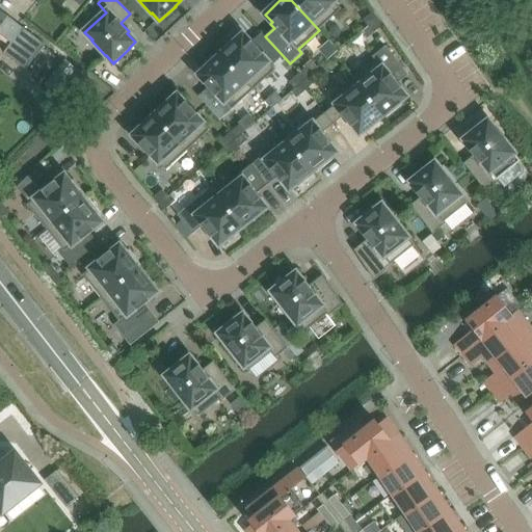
[(291,0),(319,30),(341,9),(331,0),(291,0)]
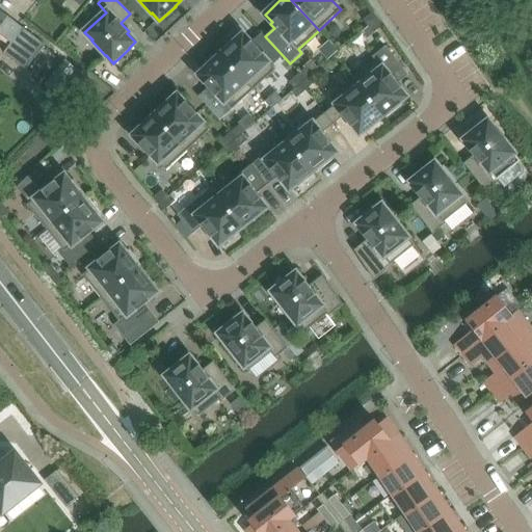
[(45,46),(7,17),(7,18),(0,11),(0,35),(11,44),(4,53),(4,54),(5,54),(26,70),(45,46)]
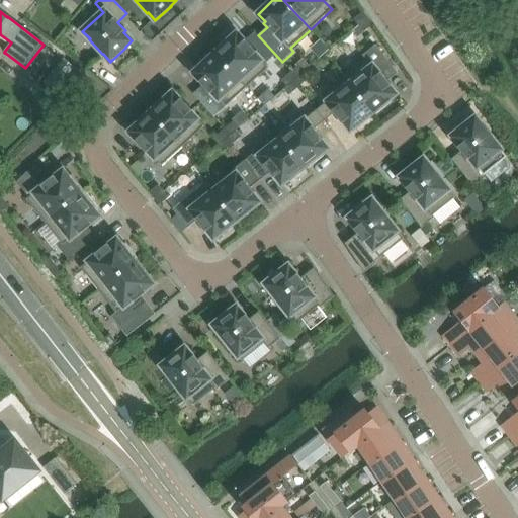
[(358,26),(368,19),(364,12),(354,19),(358,26)]
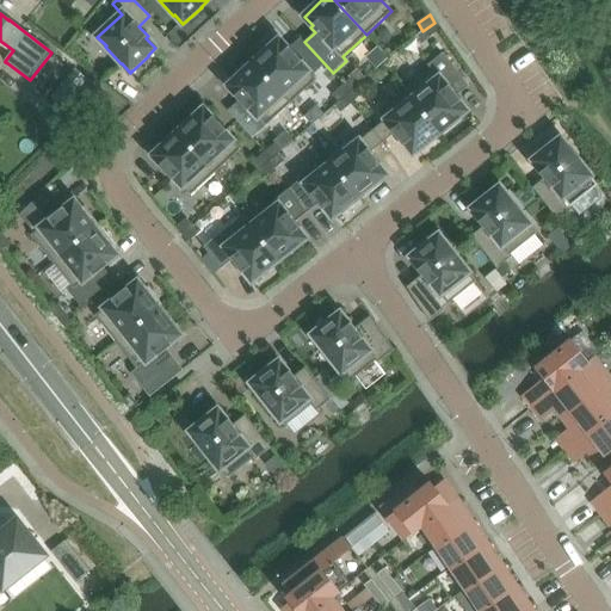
[(429,38),(440,31),(434,23),(423,31),(429,38)]
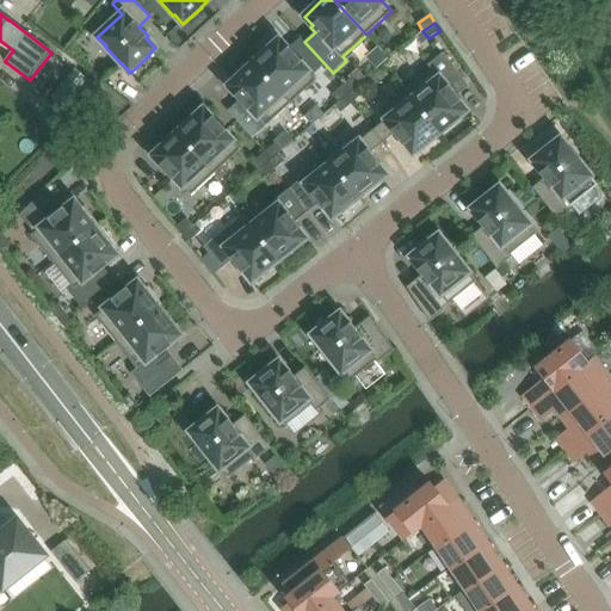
[(316,80),(301,63),(302,61),(289,47),(288,49),(279,41),(272,47),(269,43),(252,59),(254,62),(253,63),(283,96),(290,104),(316,80)]
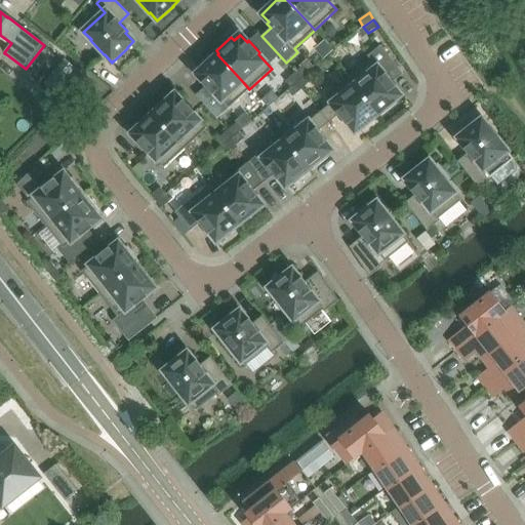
[(397,86),(389,77),(398,70),(380,47),(368,56),(370,59),(350,77),(378,114),(381,117),(397,105),(394,102),(401,95),(395,88),(397,86)]
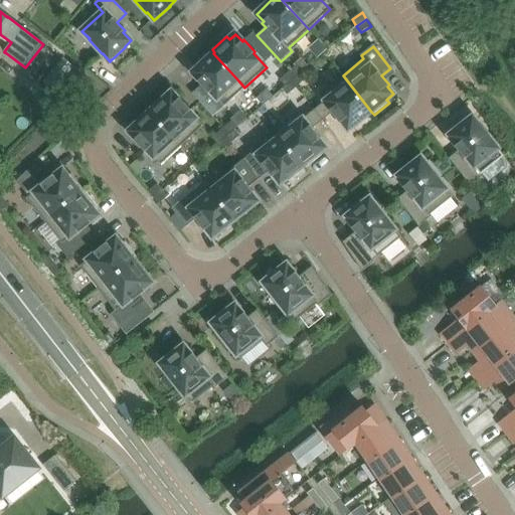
[(238,80),(213,53),(199,66),(199,67),(193,72),(200,80),(198,81),(209,94),(211,93),(217,100),(238,80)]
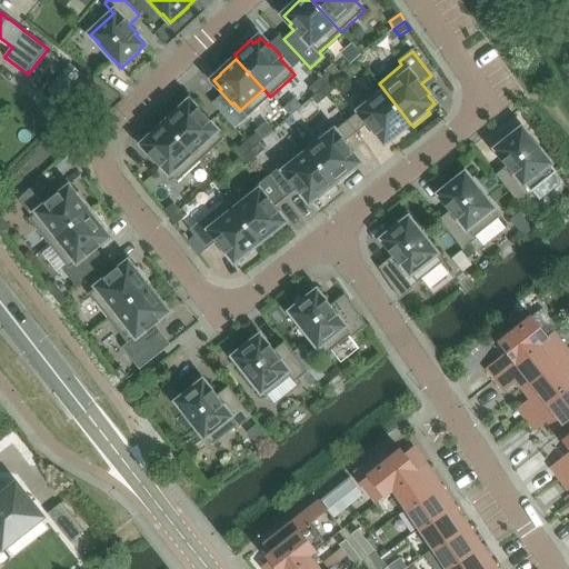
[(331,81),(336,78),(330,71),(320,79),(326,86),(331,81)]
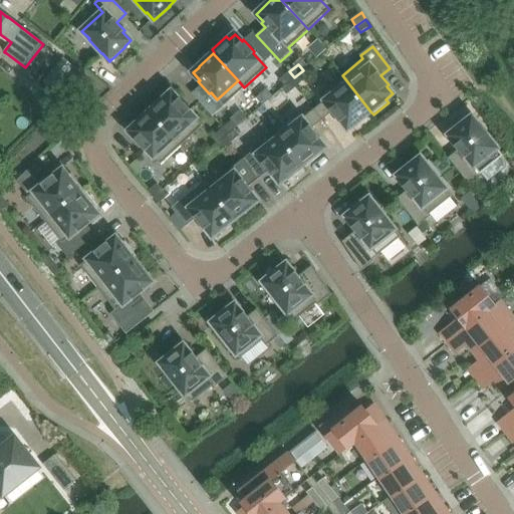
[(290,81),(294,77),(289,71),(280,79),(279,80),(284,86),(290,81)]
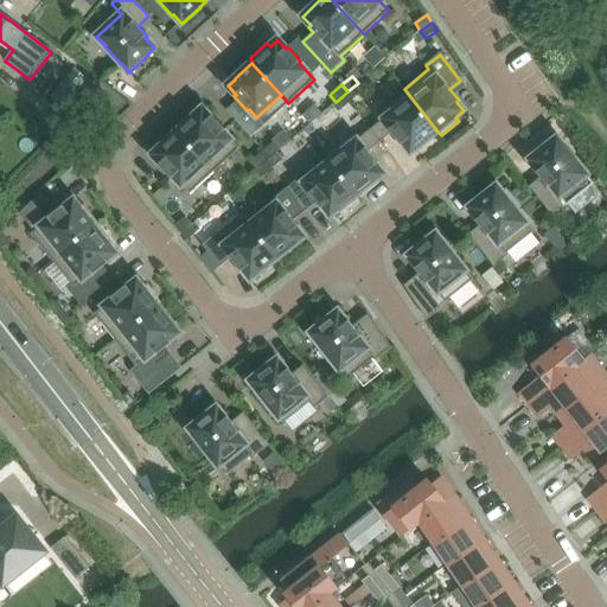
[(349,103),(360,94),(353,87),(347,91),(343,96),(349,103)]
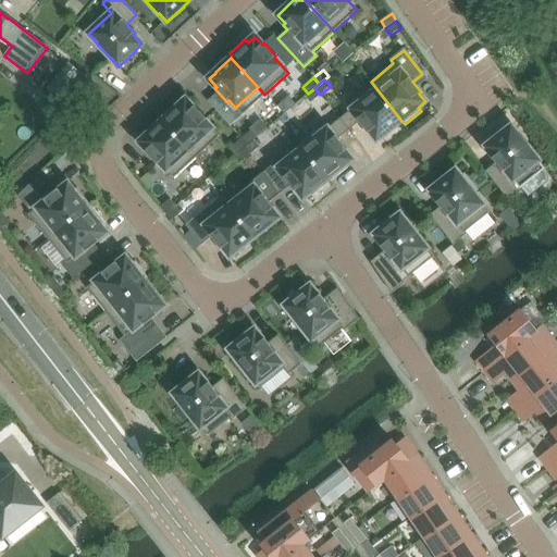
[(401,121),(371,82),(346,101),(353,110),(339,120),(348,131),(359,122),(368,134),(370,132),(376,140),(384,135),(401,121)]
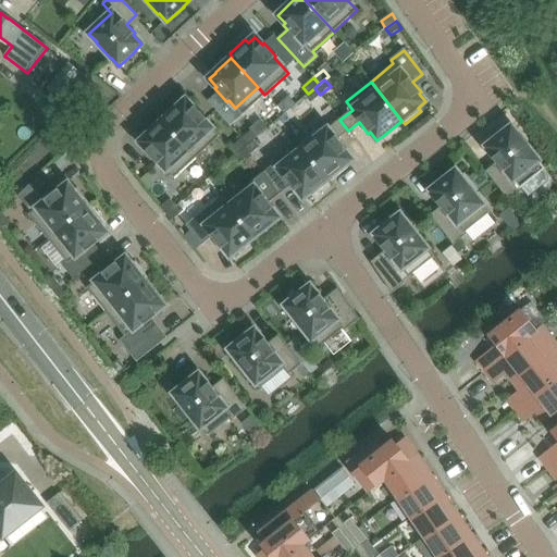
[(310,103),(320,95),(314,88),(308,94),(305,97),(310,103)]
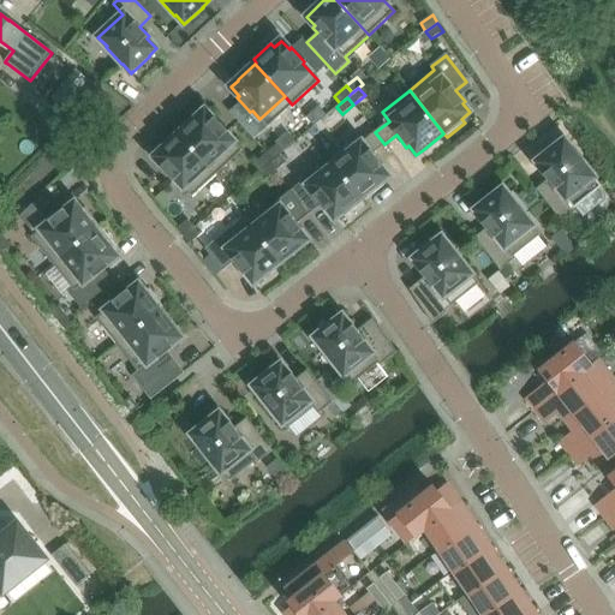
[(243,150),(226,133),(228,132),(215,118),(213,119),(206,111),(198,117),(197,117),(179,133),(216,174),(243,150)]
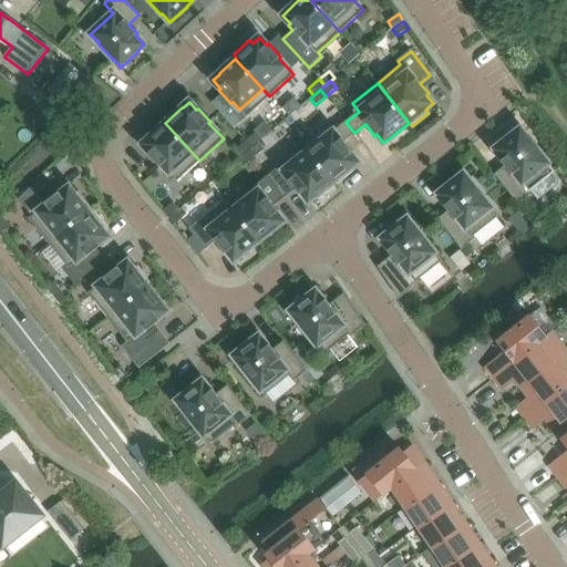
[(351,154),(353,153),(344,141),(354,133),(346,122),(333,132),(327,123),(302,142),(334,182),(337,185),(353,172),(351,168),(359,163),(351,154)]
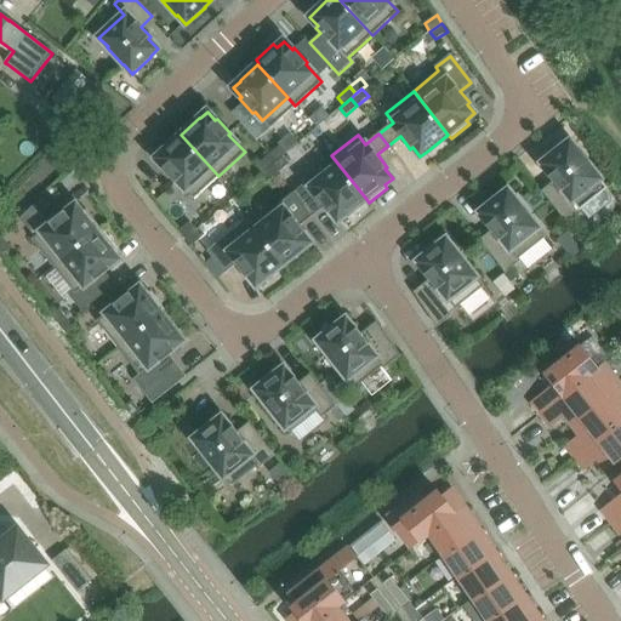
[(218,176),(181,135),(163,152),(164,152),(157,159),(164,167),(163,169),(176,183),(177,182),(193,199),(218,176)]
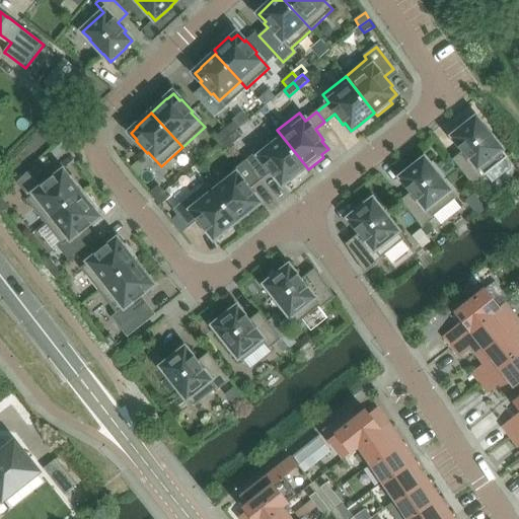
[(508,157),(495,142),(496,141),(484,126),(483,126),(476,118),(475,119),(474,119),(459,131),(459,132),(453,137),(460,146),(458,148),(466,157),(456,164),(474,187),(487,177),(486,175),(508,157)]
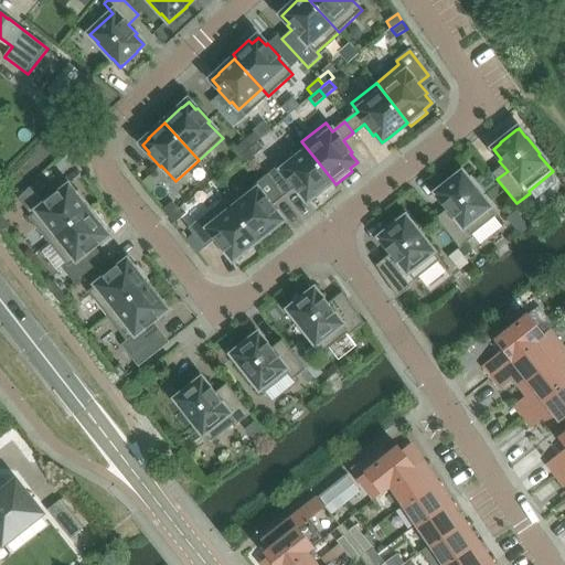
[(257,142),(260,139),(255,132),(245,141),(251,148),(257,142)]
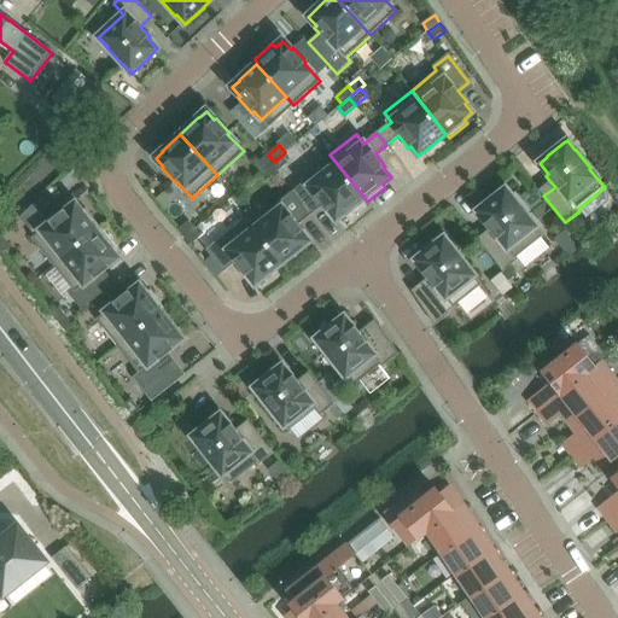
[(270,165),(274,162),(268,155),(257,164),(263,172),(270,165)]
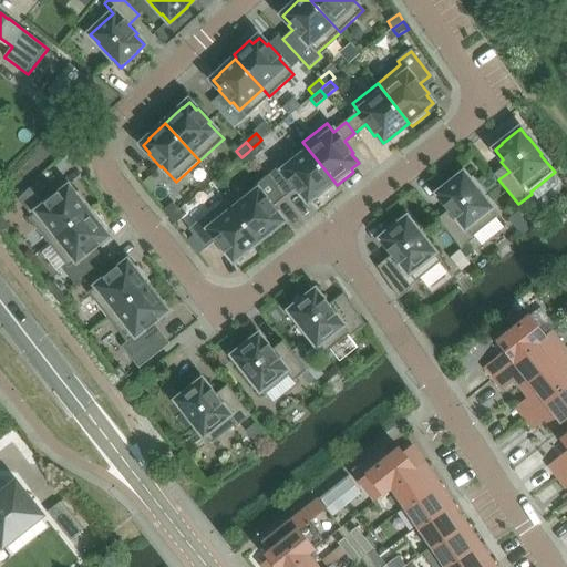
[(334,182),(302,142),(301,143),(305,147),(280,166),(290,179),(289,181),(300,195),(301,194),(308,202),(316,196),(334,182)]
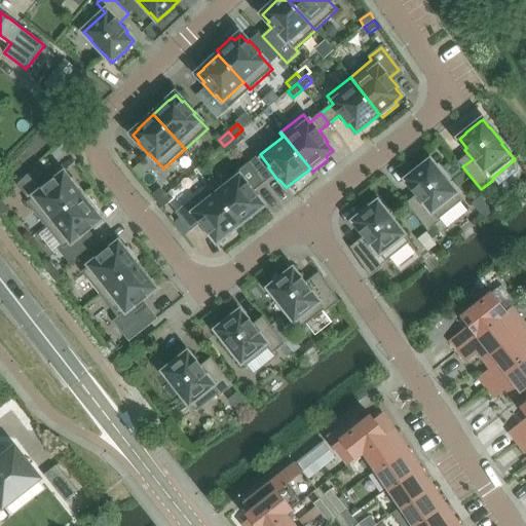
[(235,147),(245,139),(239,133),(233,138),(230,141),(235,147)]
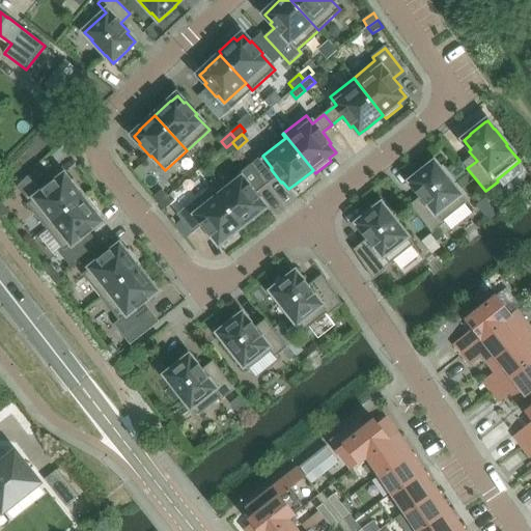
[(228,157),(238,148),(232,142),(226,147),(225,148),(223,149),(228,157)]
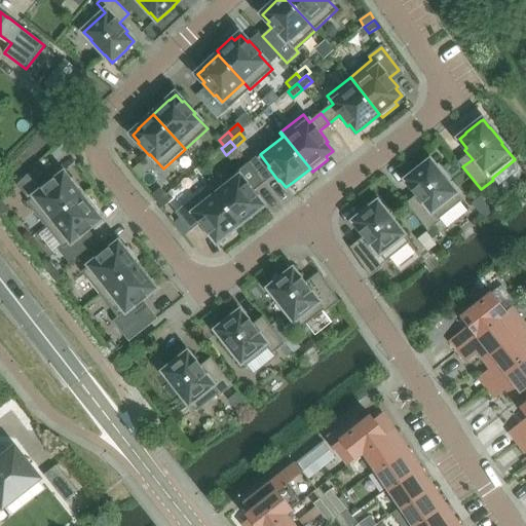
[(462,201),(449,185),(450,185),(438,170),(437,170),(430,161),(429,162),(428,162),(413,175),(407,180),(414,190),(412,191),(419,200),(410,209),(428,231),(441,221),(440,219),(462,201)]
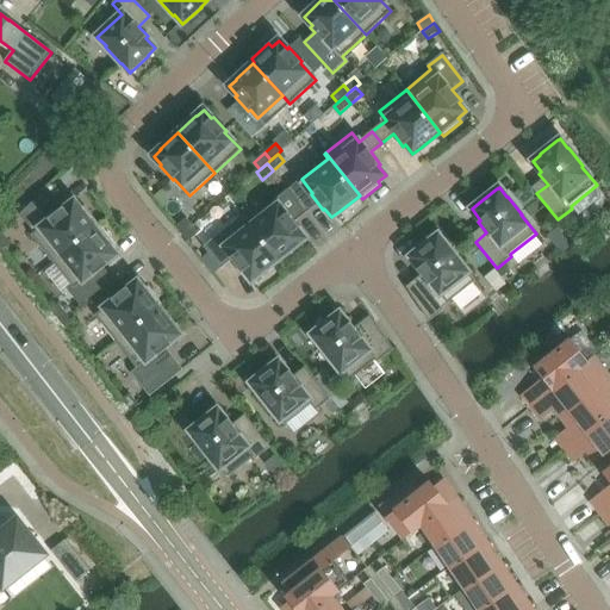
[(275,200),(249,221),(279,260),(298,246),(298,244),(305,238),(298,229),(300,228),(288,212),(286,215),(275,200)]
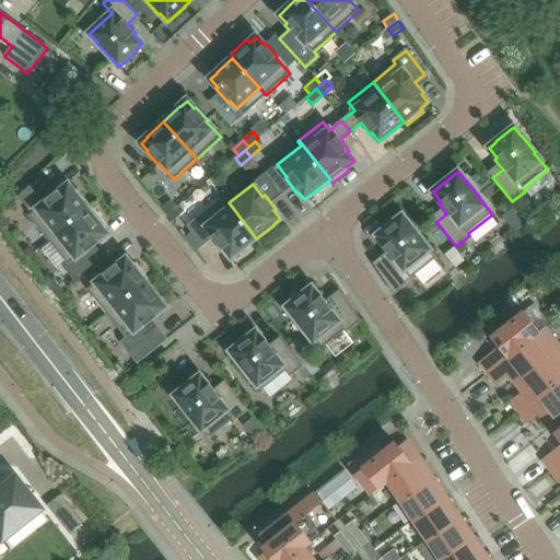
[(46,202),(30,216),(48,241),(57,234),(91,207),(78,189),(74,193),(68,185),(60,191),(58,189),(45,201),(46,202)]
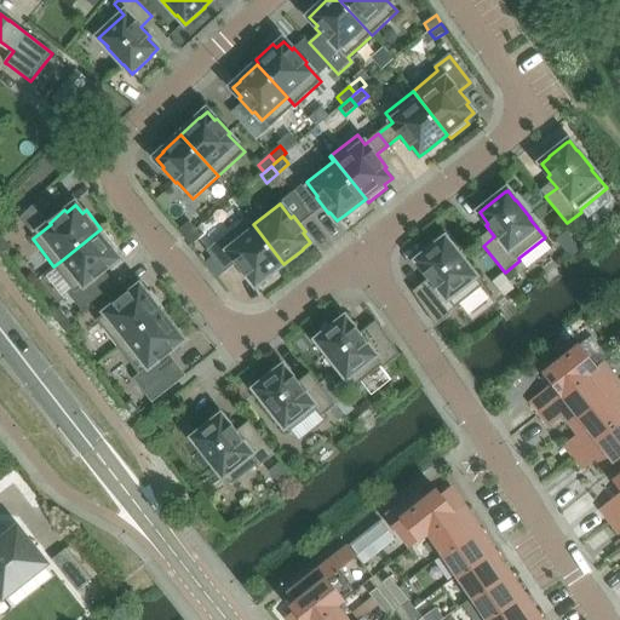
[(248,219),(208,251),(225,273),(235,264),(246,277),(248,276),(256,286),(264,280),(283,264),(253,224),(248,219)]
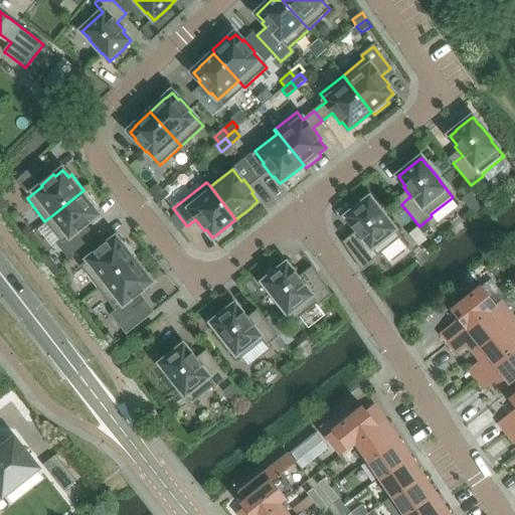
[(154,198),(163,190),(158,184),(148,192),(154,198)]
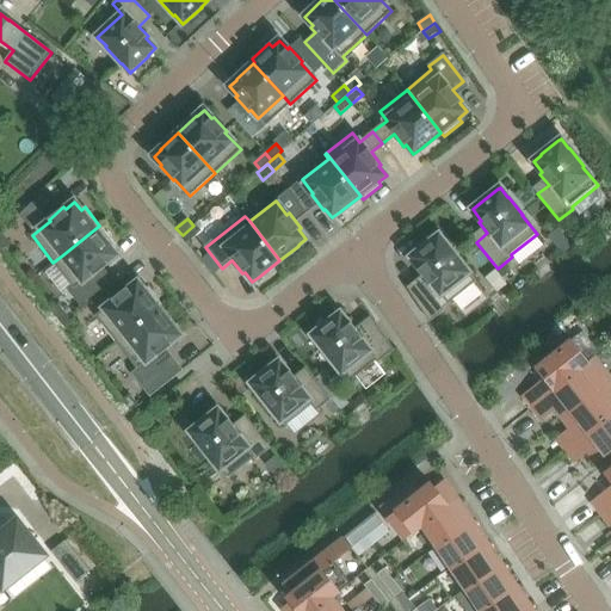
[(62,255),(53,263),(73,288),(68,292),(80,307),(107,284),(99,273),(110,265),(107,263),(117,255),(111,247),(115,245),(99,226),(62,255)]
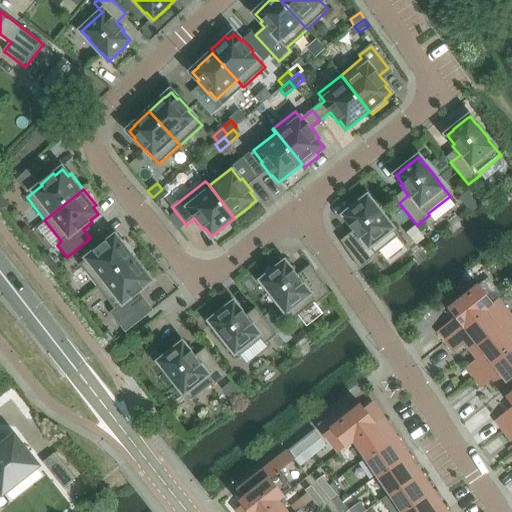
[(157,203),(167,196),(162,189),(153,197),(157,203)]
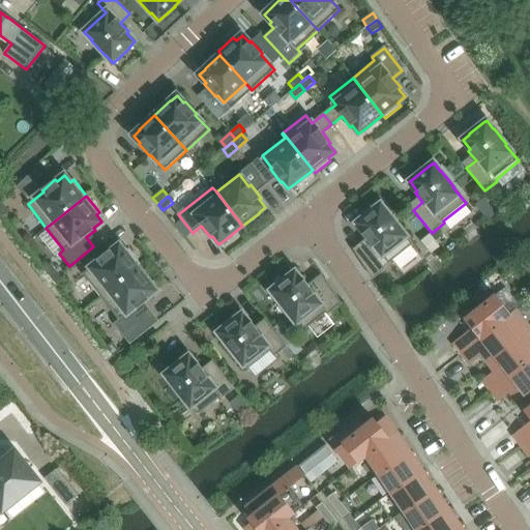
[(9,212),(2,202),(0,203),(0,213),(3,217),(9,212)]
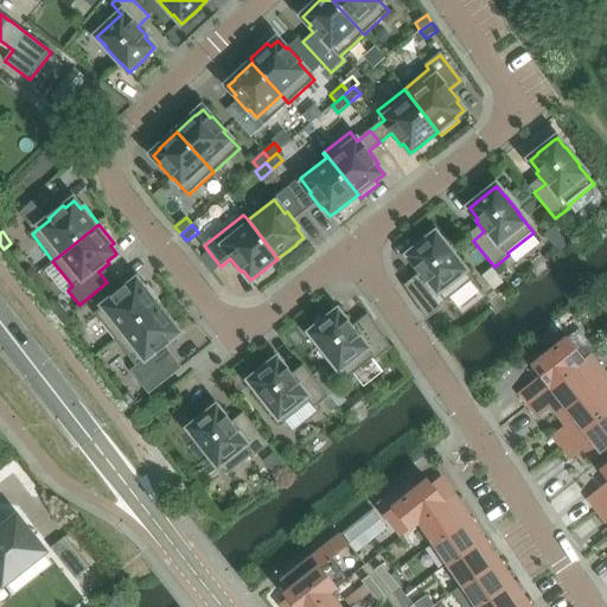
[(416,249),(409,256),(417,267),(415,269),(423,280),(420,282),(408,292),(427,320),(442,310),(435,301),(470,276),(458,262),(459,261),(445,243),(443,243),(436,234),(434,235),(416,249)]
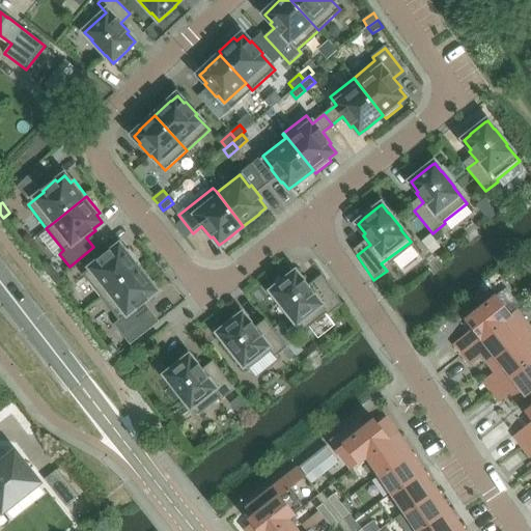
[(99,262),(83,275),(102,298),(139,269),(138,268),(141,266),(129,250),(126,252),(120,245),(112,252),(111,250),(98,260),(99,262)]
